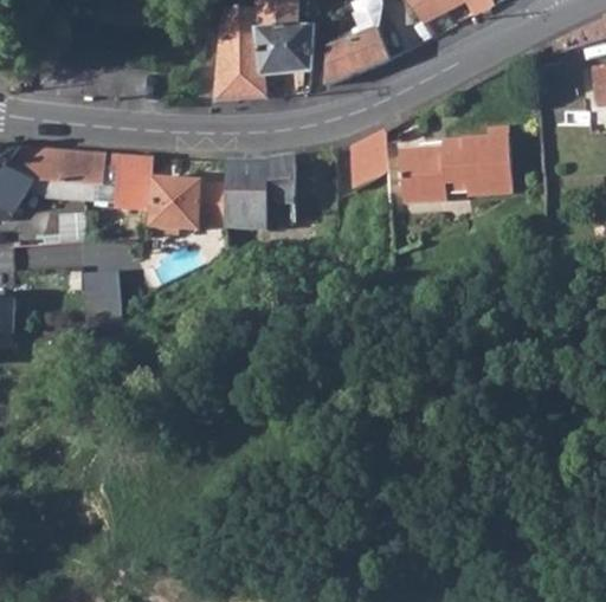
[(259,0),(259,5),(229,4),(216,98),(269,95),(268,71),(264,25),(300,21),(301,12),(310,12),(310,0),(259,0)]
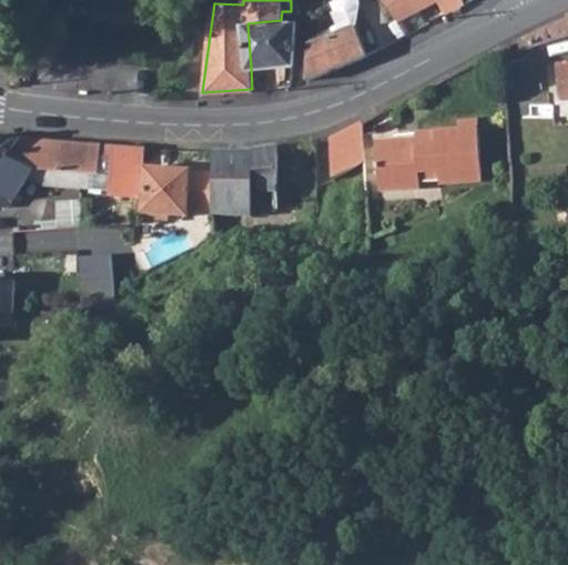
[(330,0),(328,1),(334,10),(332,12),(340,30),(354,23),(363,0),(330,0)]
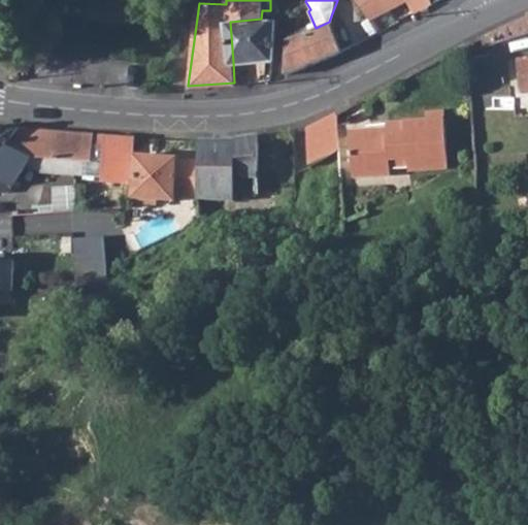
[(361,0),(369,18),(405,0),(361,0)]
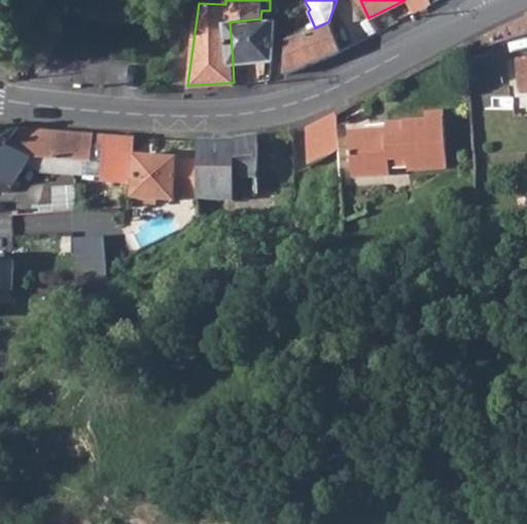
[(414,12),(430,3),(428,0),(408,0),(414,12)]
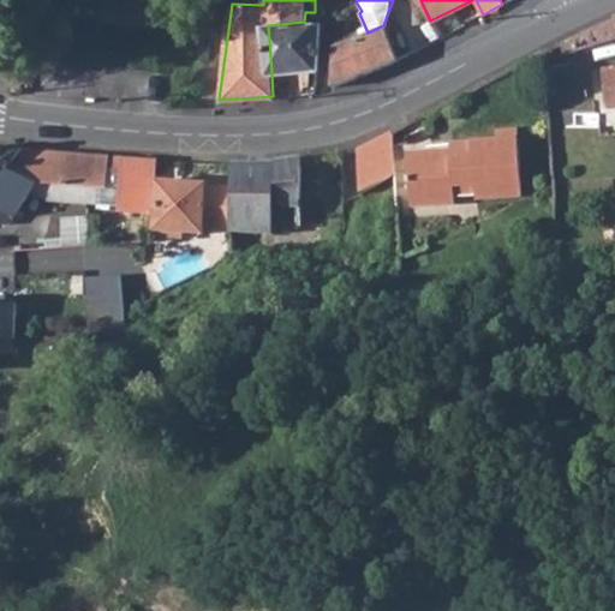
[(304,22),(268,25),(272,72),(317,70),(321,23),(304,22)]
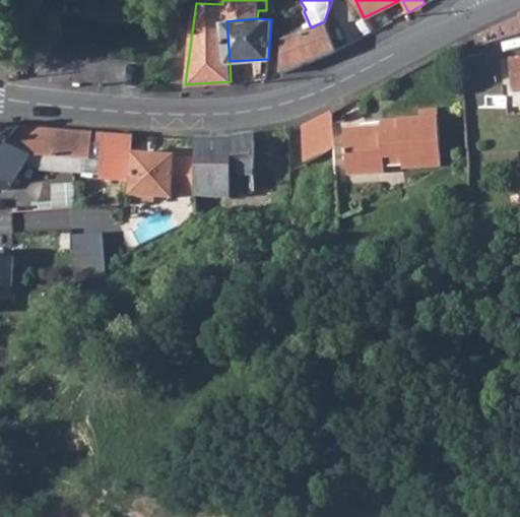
[(311,27),(283,39),(281,71),(330,53),(335,50),(324,21),(311,27)]
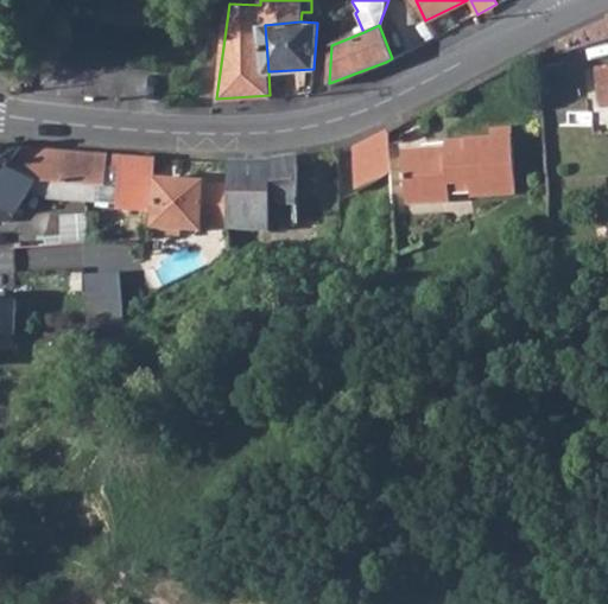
[(607,64),(593,65),(599,112),(607,110),(607,115),(607,64)]
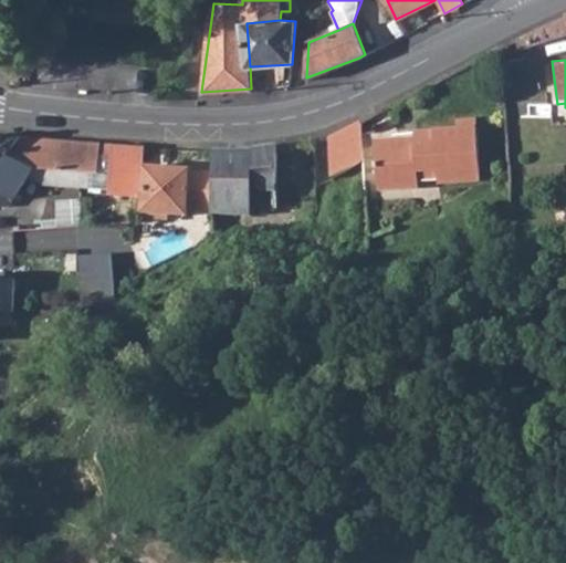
[(362,159),(358,120),(326,135),(328,175),(362,159)]
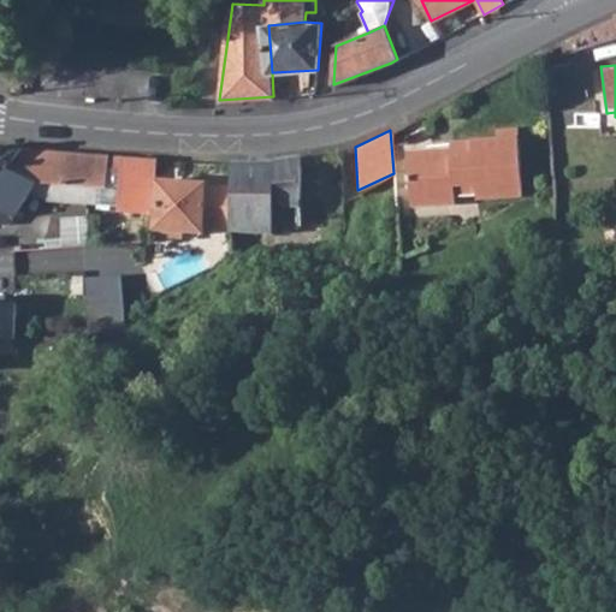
[(451,152),(407,155),(410,207),(455,203),(454,185),(473,184),(474,198),(521,195),(517,138),(471,141),(472,155),(451,156),(451,152)]
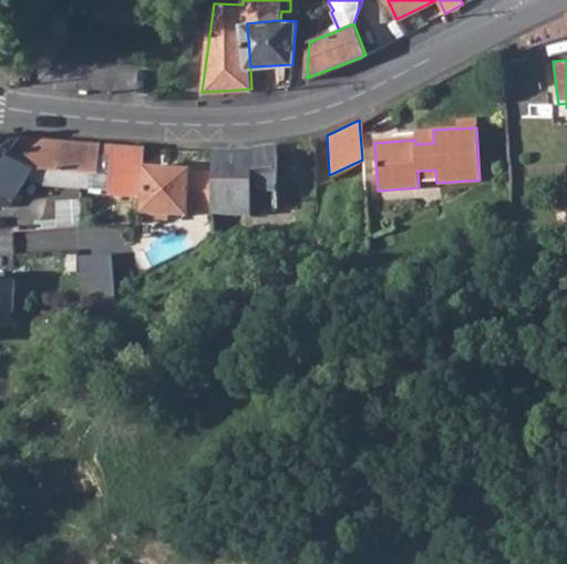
[(0,134),(0,202),(14,202),(31,173),(49,182),(92,185),(93,171),(102,172),(102,154),(103,142),(0,134)]
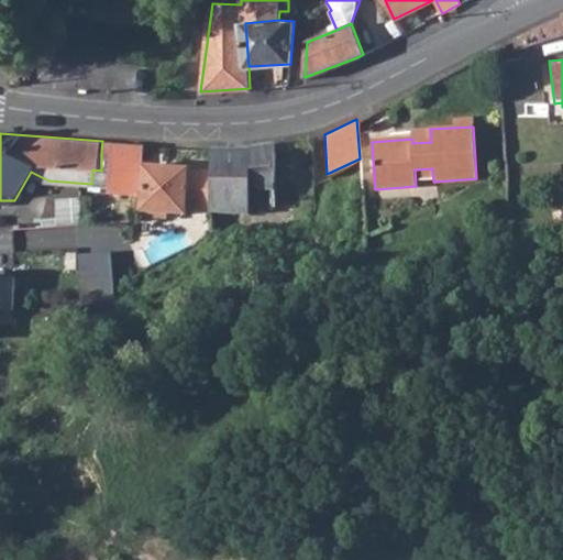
[(113,141),(102,141),(101,153),(112,153),(113,141)]
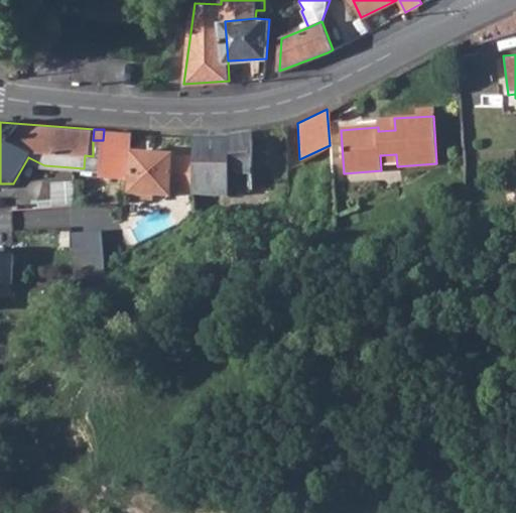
[(192,186),(192,190),(250,188),(251,129),(225,132),(195,133),(195,135),(194,153),(192,186)]
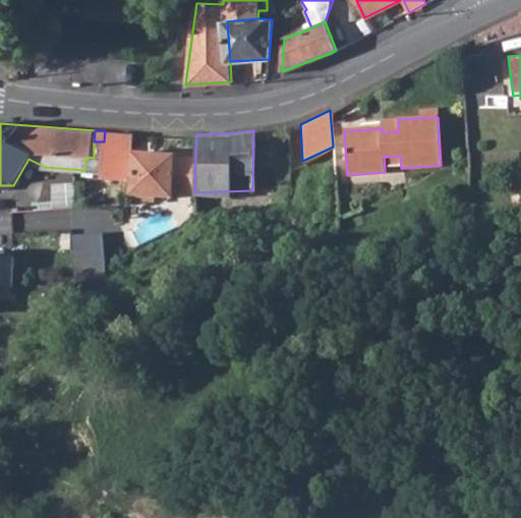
[(172,152),(130,151),(130,195),(155,197),(155,193),(172,193),(172,187),(194,188),(195,155),(172,154),(172,152)]
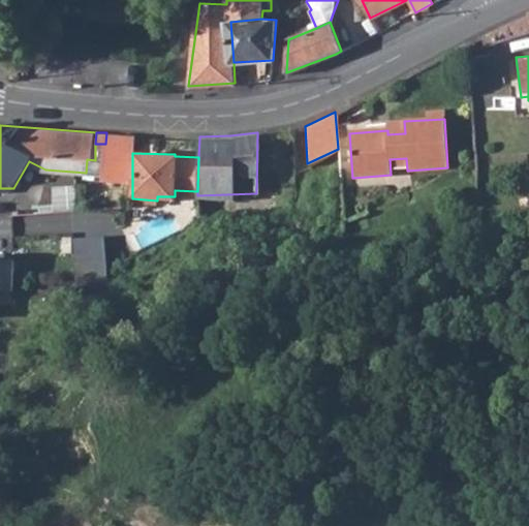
[(0,257),(0,285),(16,286),(16,258),(0,257)]
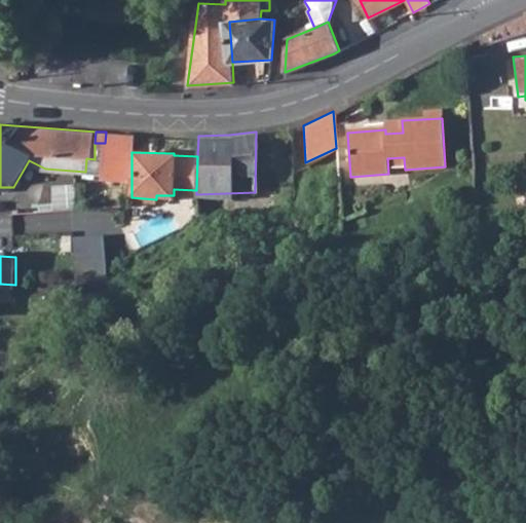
[(103,269),(96,270),(97,278),(104,277),(103,269)]
